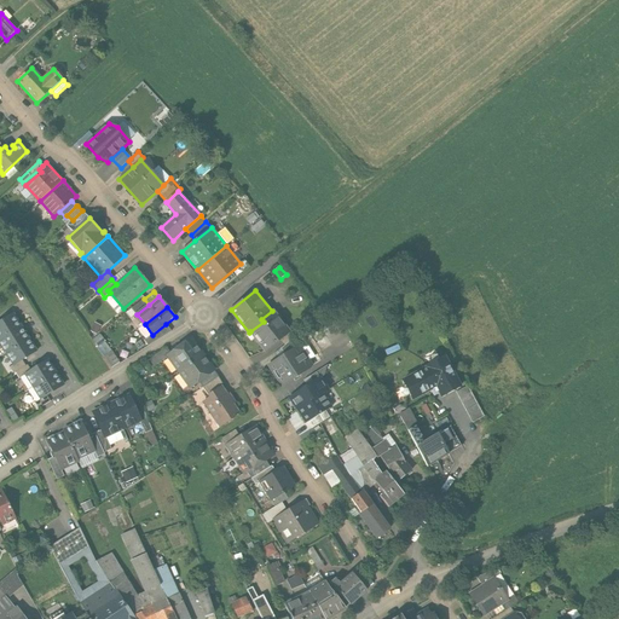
[(275,310),(272,311),(261,319),(264,322),(250,331),(266,351),(281,339),(291,330),(275,310)]
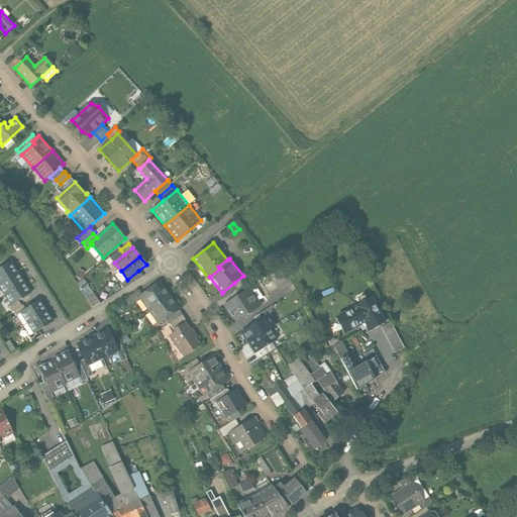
[(0,283),(18,273),(11,263),(0,269),(0,283)]
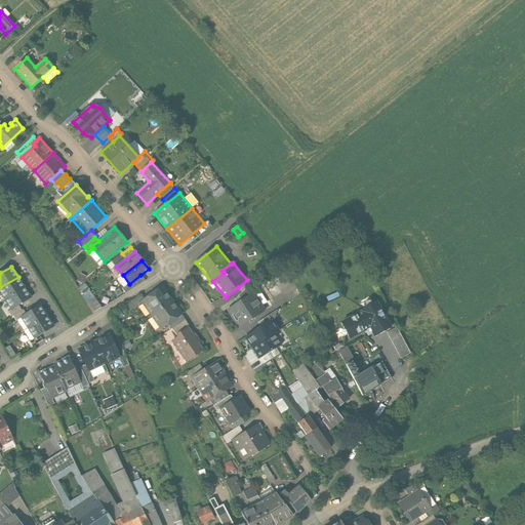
[(77,281),(82,284),(86,276),(80,274),(77,281)]
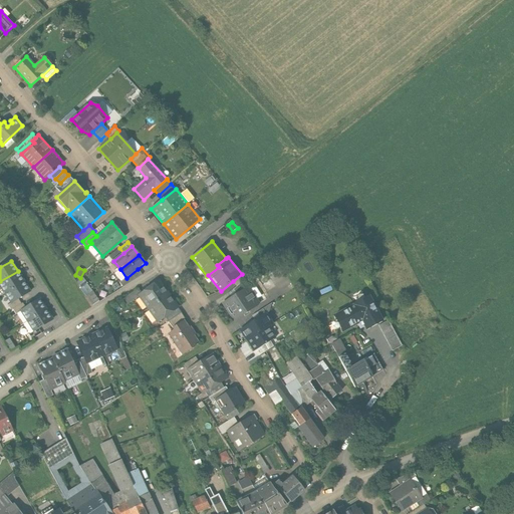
[(142,275),(138,269),(126,278),(120,283),(123,287),(142,275)]
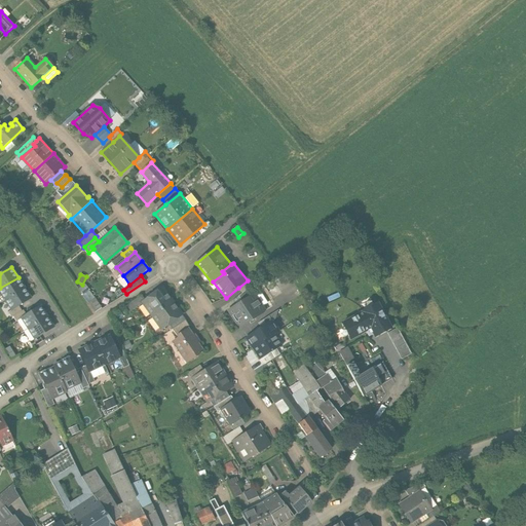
[(25,288),(19,277),(0,288),(0,291),(5,300),(25,288)]
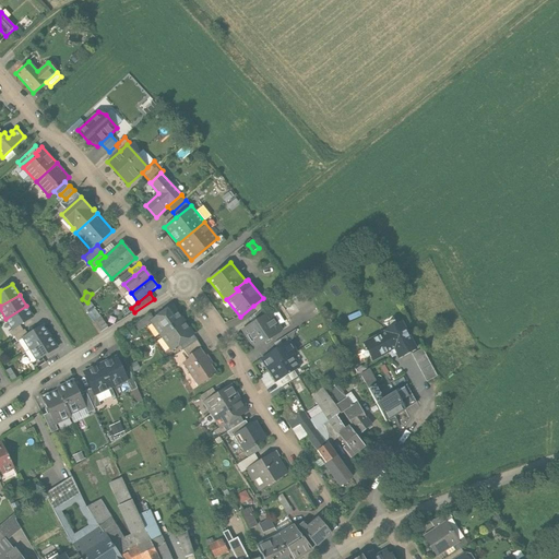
[(264,297),(263,298),(253,306),(258,311),(265,306),(269,302),(264,297)]
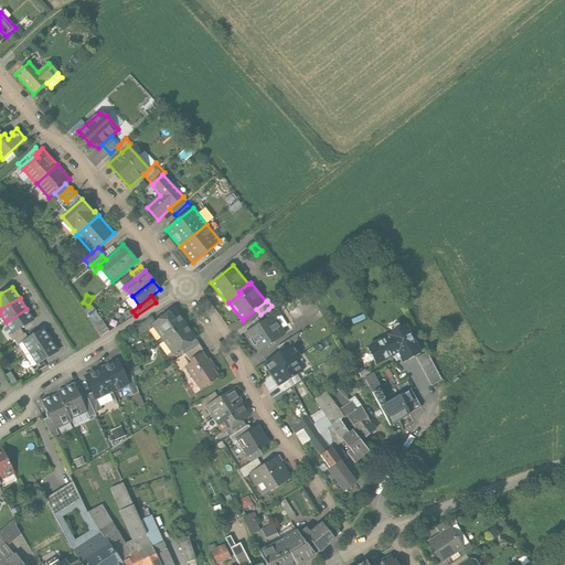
[(98,313),(92,305),(84,310),(92,319),(98,313)]
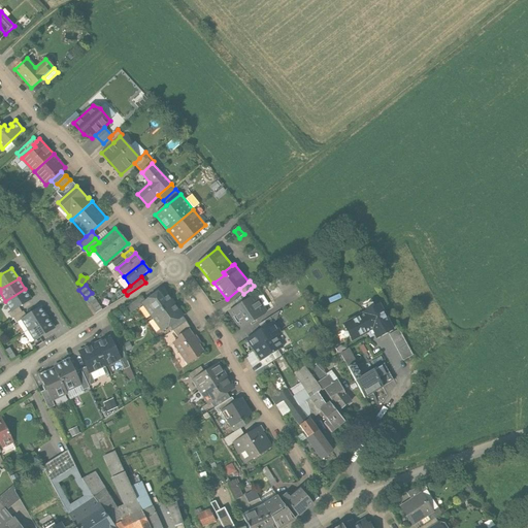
[(31,299),(25,289),(5,301),(11,311),(19,307),(31,299)]
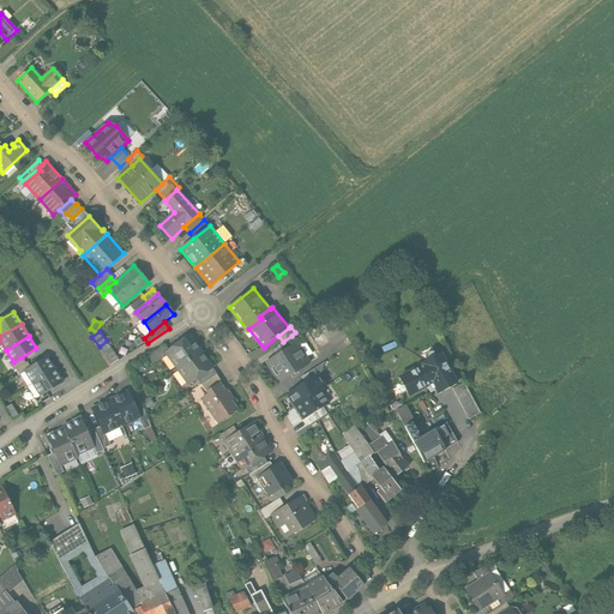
[(283,342),(280,345),(272,350),(276,356),(298,343),(292,336),(283,342)]
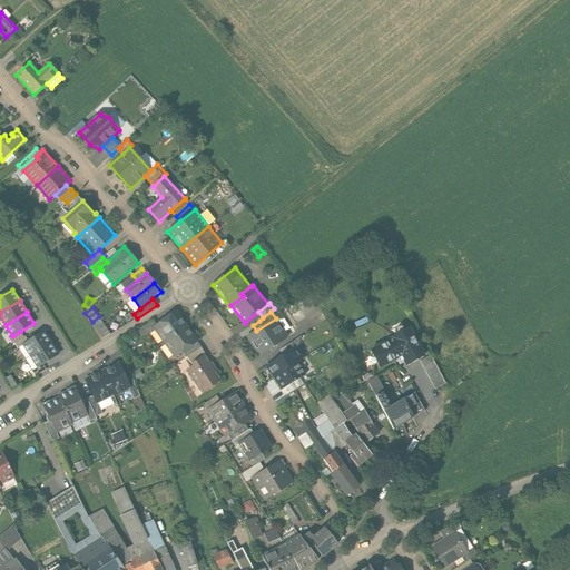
[(155,328),(165,343),(187,327),(177,313),(158,326),(155,328)]
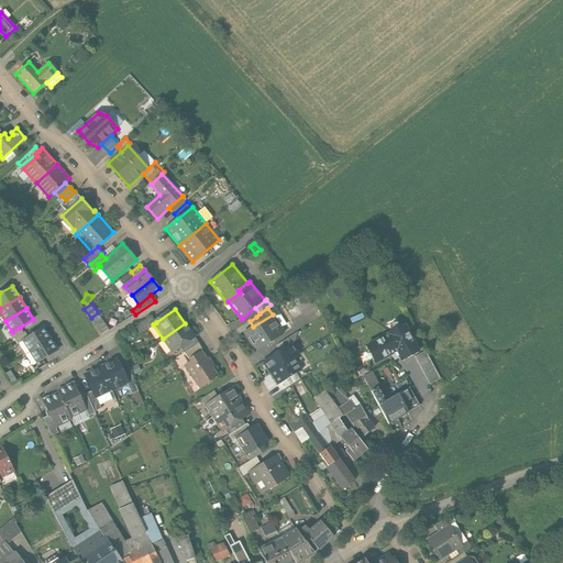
[(253,327),(245,332),(256,351),(284,333),(273,315),(253,327)]
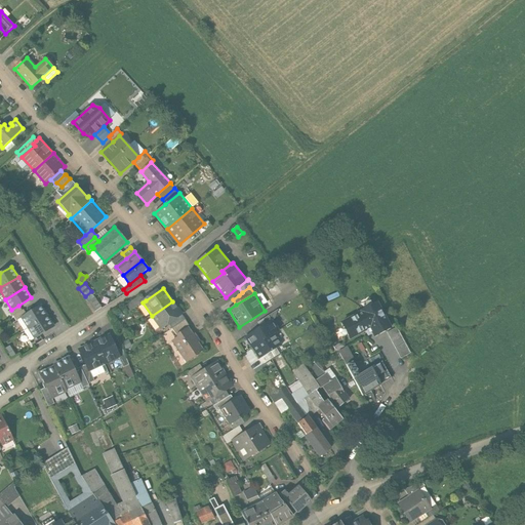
[(130,311),(143,303),(146,300),(142,295),(127,306),(130,311)]
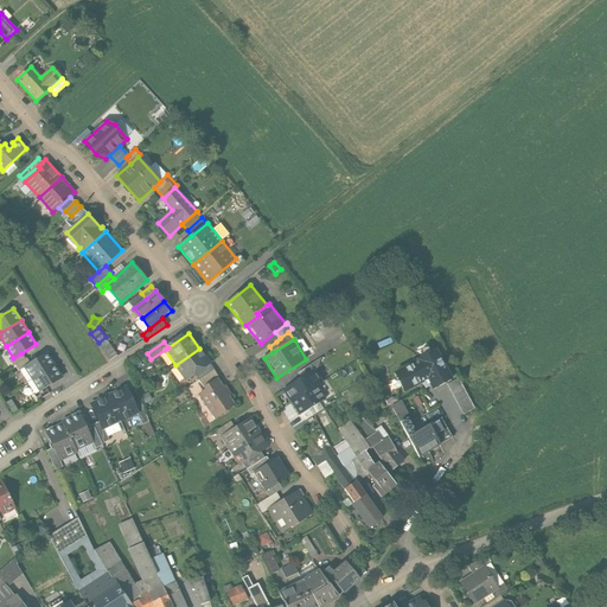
[(102,350),(109,362),(117,357),(109,345),(102,350)]
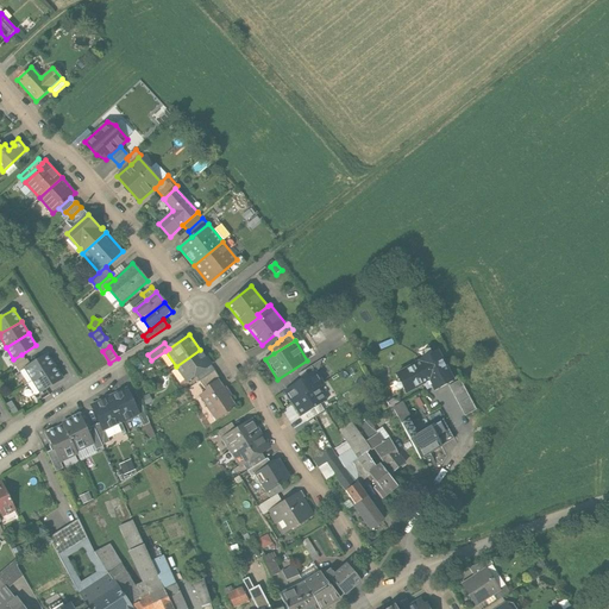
[(211,365),(200,350),(176,366),(187,382),(195,376),(211,365)]
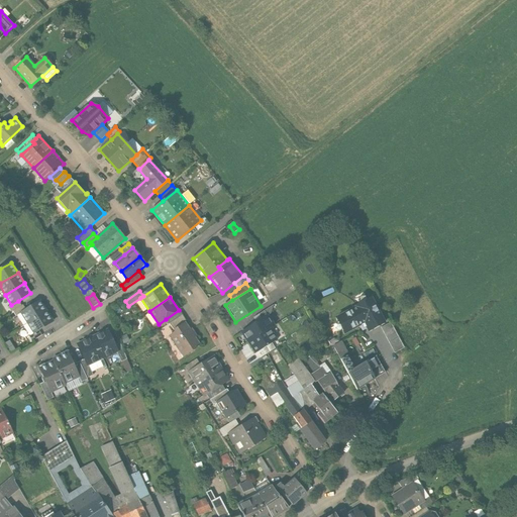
[(356,307),(337,317),(345,333),(366,322),(370,331),(386,323),(373,297),(355,306),(356,307)]
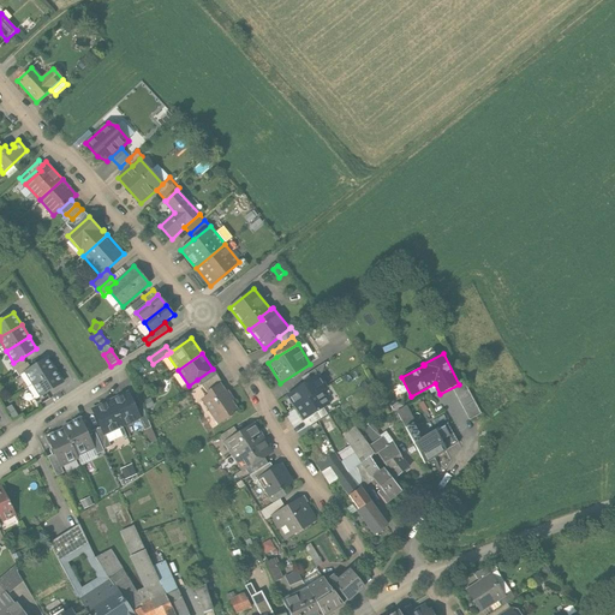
[(13,371),(16,370),(25,364),(22,358),(13,363),(10,365),(13,371)]
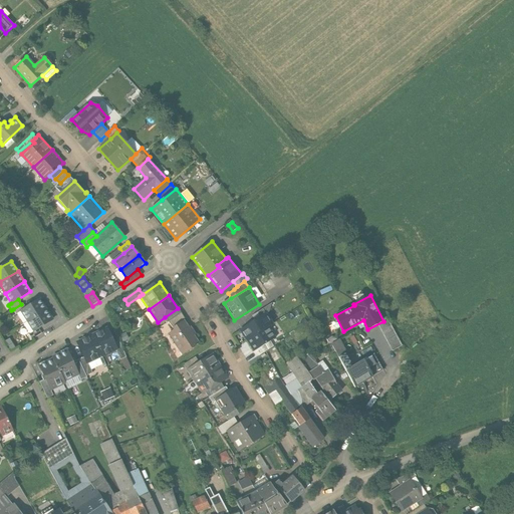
[(21,311),(27,322),(46,310),(40,300),(26,308),(21,311)]
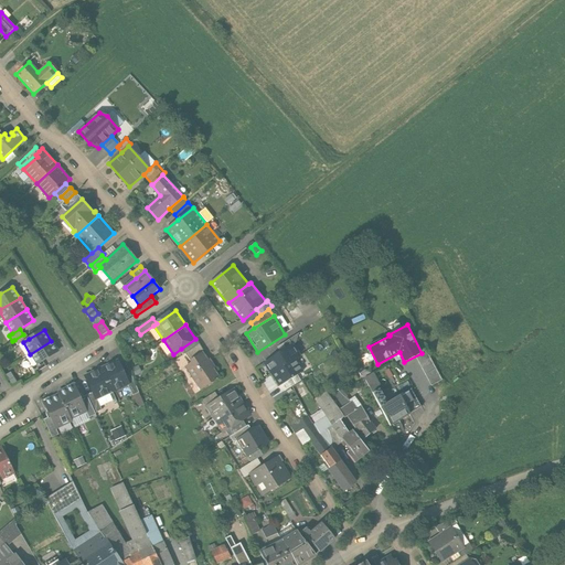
[(18,345),(23,342),(29,339),(25,333),(23,334),(14,340),(18,345)]
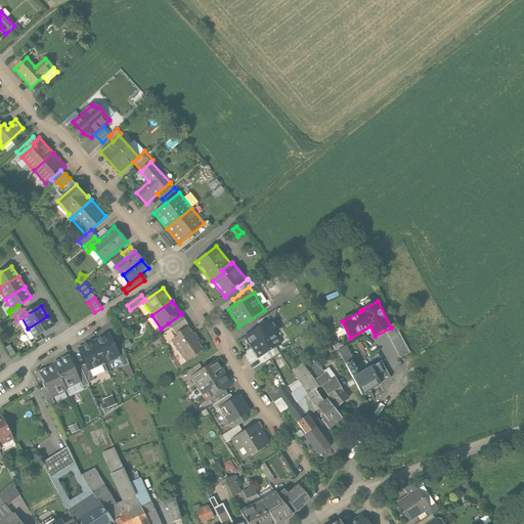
[(277,309),(268,315),(271,320),(277,316),(277,309)]
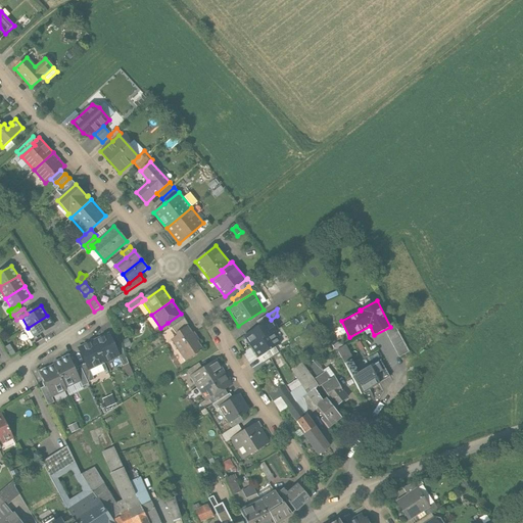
[(168,323),(172,327),(184,319),(181,314),(168,323)]
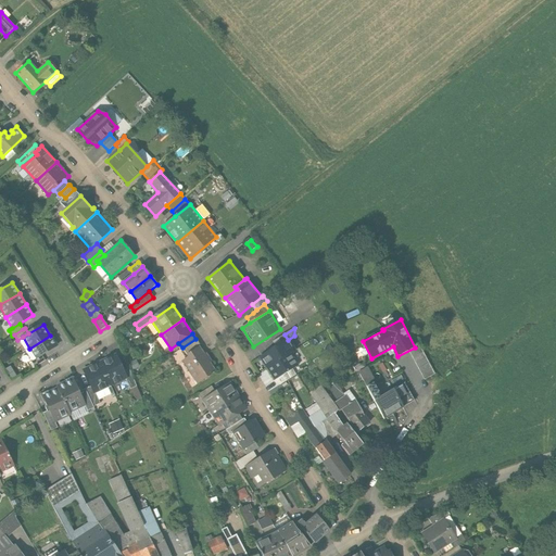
[(276,348),(288,340),(285,335),(273,342),(276,348)]
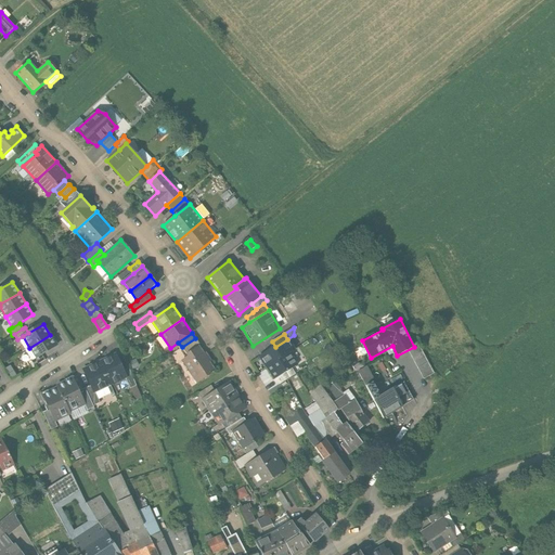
[(57,346),(50,335),(29,348),(37,359),(42,356),(57,346)]
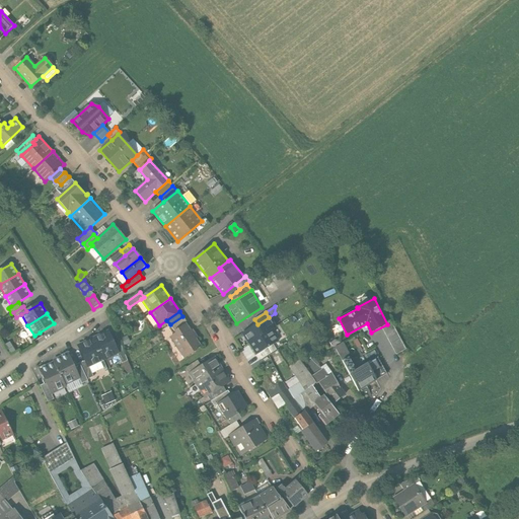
[(188,322),(182,316),(170,324),(175,331),(187,324),(188,322)]
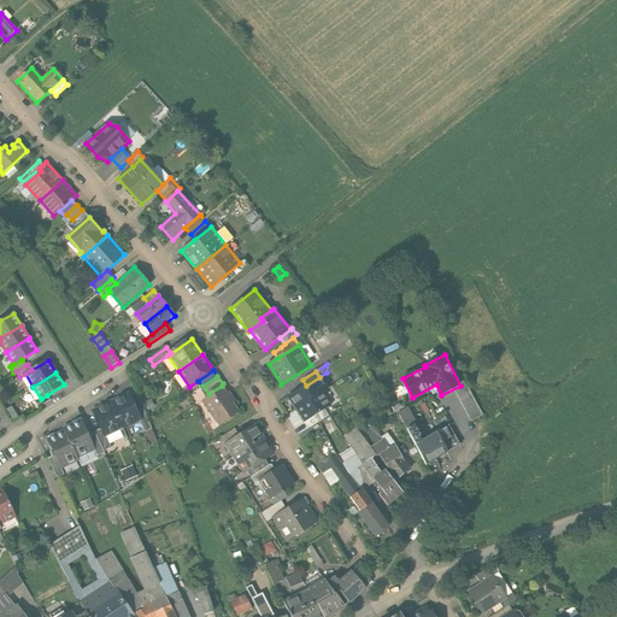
[(289,397),(297,409),(322,393),(327,389),(319,377),(306,386),(289,397)]
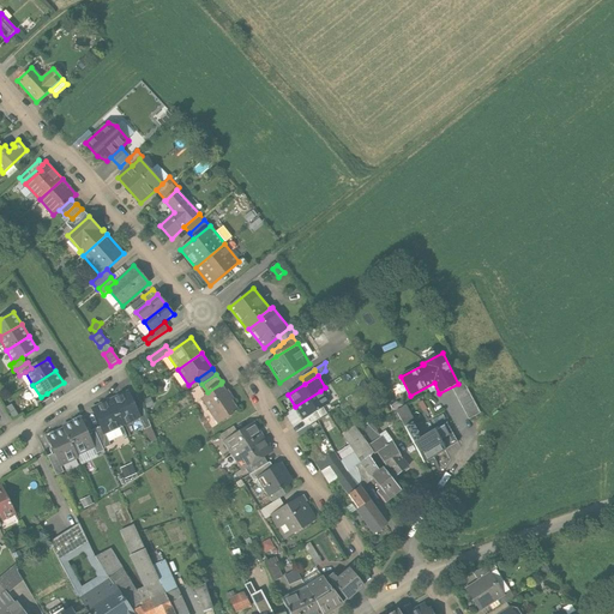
[(221,384),(208,392),(209,395),(202,399),(218,425),(239,410),(233,402),(235,399),(228,391),(227,392),(221,384)]
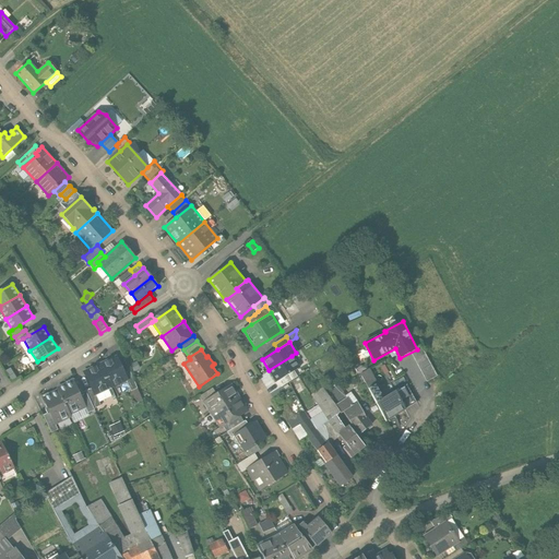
[(437,377),(423,349),(412,355),(427,382),(437,377)]
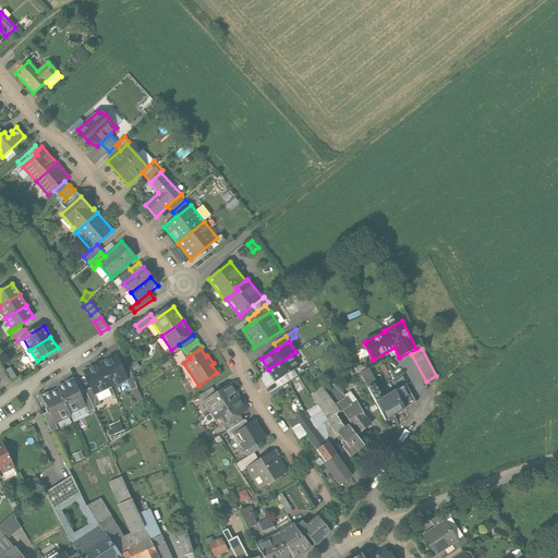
[(268,370),(276,381),(278,380),(293,371),(299,366),(291,355),(268,370)]
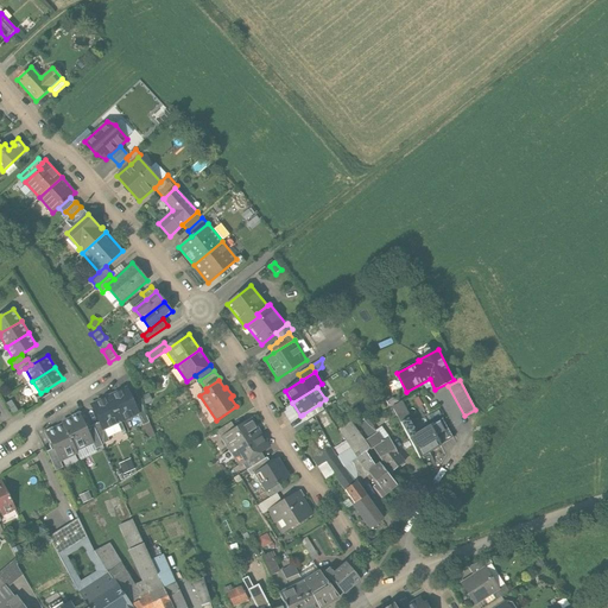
[(127,388),(109,397),(121,423),(138,415),(139,415),(135,406),(127,388)]
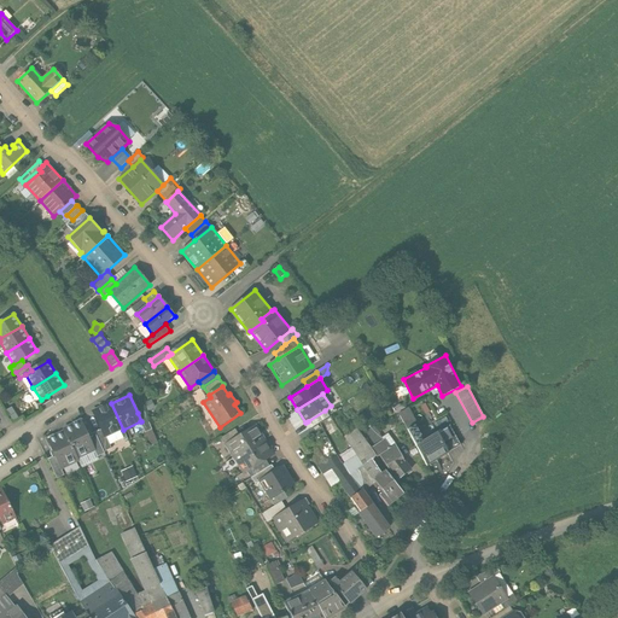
[(50,401),(47,396),(41,400),(35,403),(39,408),(50,401)]
